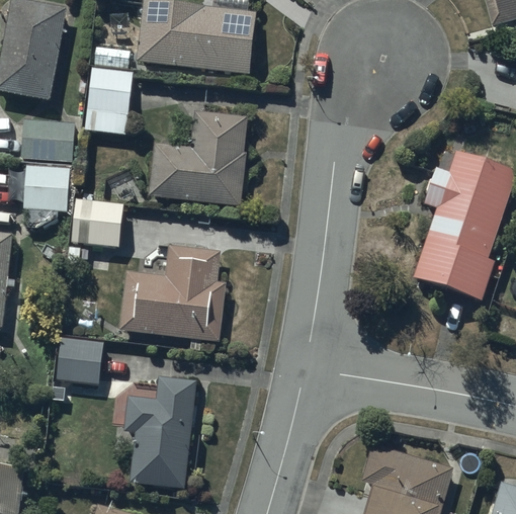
[(67,8),(24,0),(13,0),(0,66),(0,88),(50,99),(67,8)]
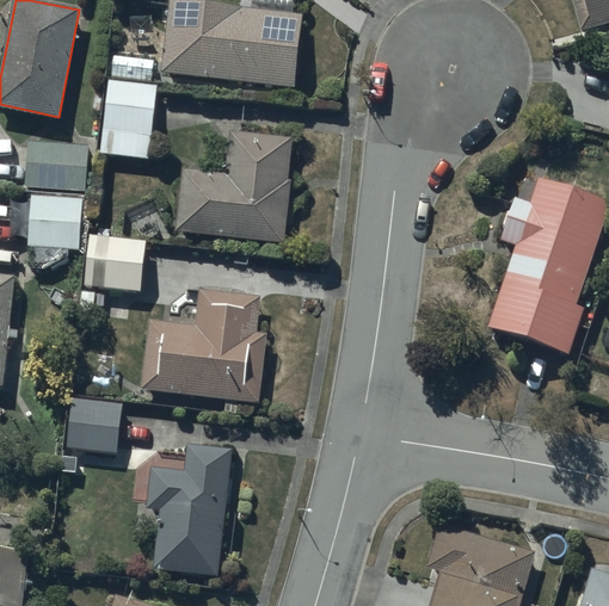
[(238,2),(216,0),(167,0),(159,72),(291,86),(300,14),(237,7),(238,2)]
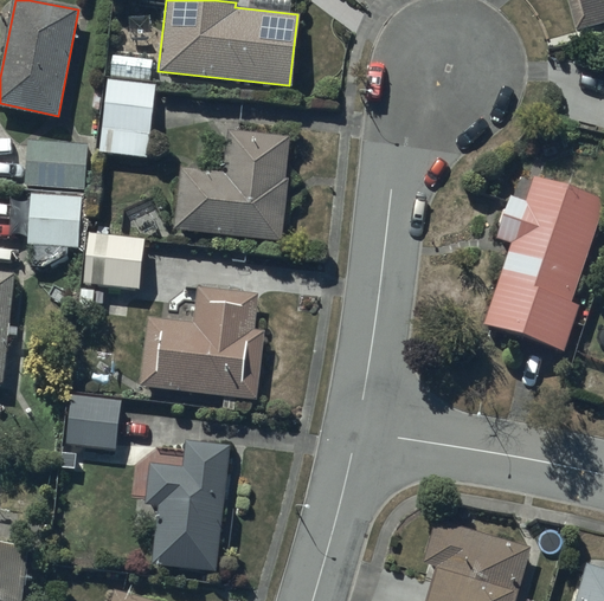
[(566,0),(576,31),(603,21),(603,0),(566,0)]
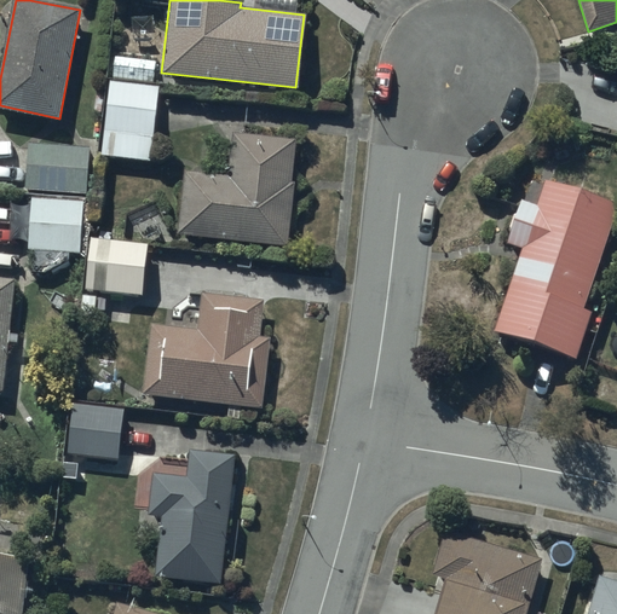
[(114,52),(110,75),(154,81),(157,58),(114,52)]
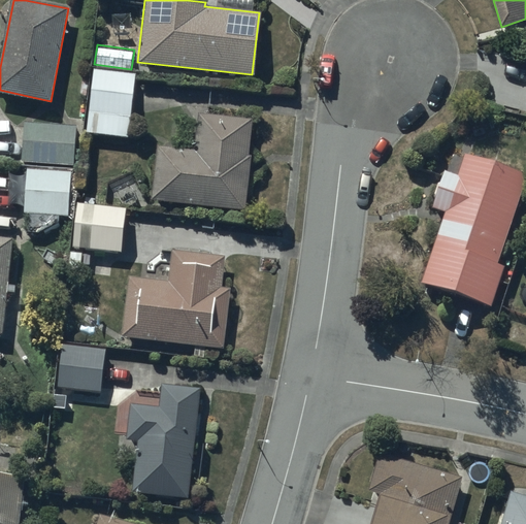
[(134,73),(93,68),(85,130),(126,135),(134,73)]
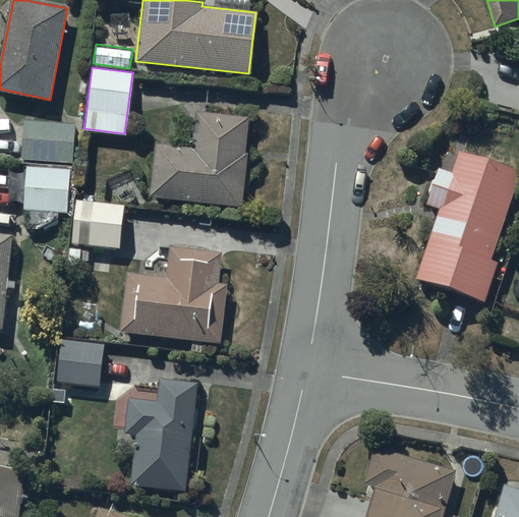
[(246,116),(193,112),(190,148),(172,147),(172,142),(153,140),(149,195),(241,203),(245,154),(243,154),(246,116)]
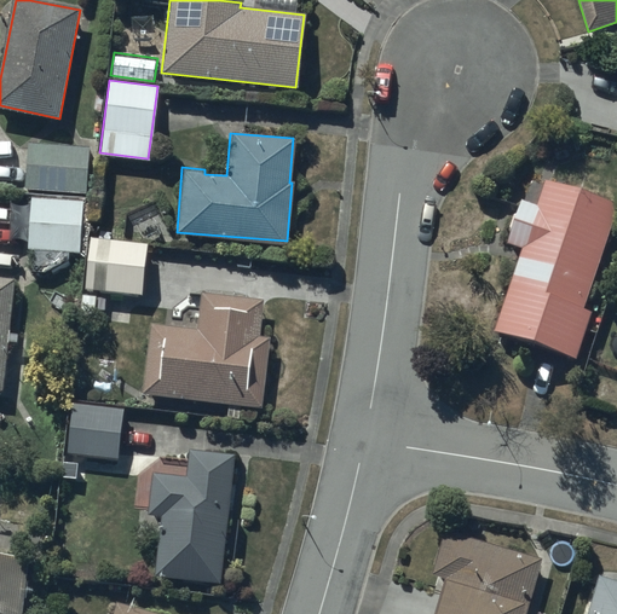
[(90,145),(28,142),(24,189),(86,193),(90,145)]
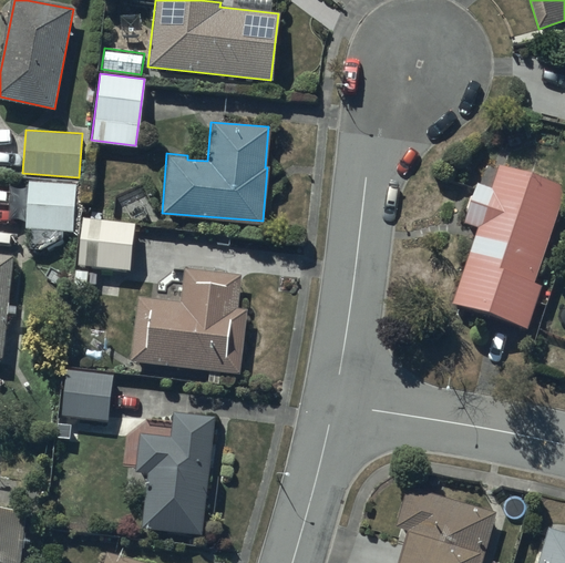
[(515,171),(497,165),(491,186),(478,183),(465,224),(476,227),(454,303),(526,325),(538,286),(534,285),(564,185),(536,177),(537,172),(516,166),(515,171)]
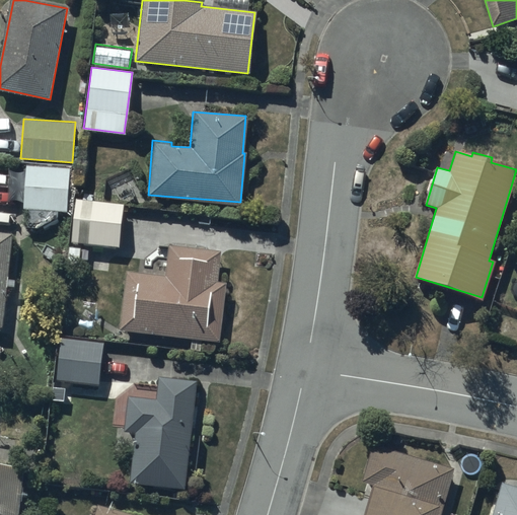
[(69,167),(24,165),(22,208),(66,210),(69,167)]
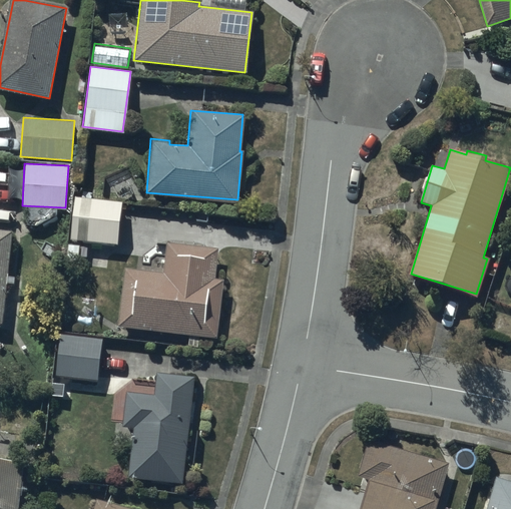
[(121,201),(74,197),(70,238),(117,242),(121,201)]
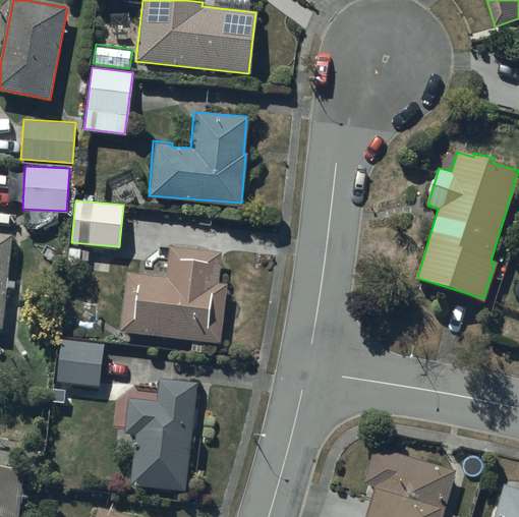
[(11,235),(0,233),(0,329),(3,330),(7,289),(13,289),(14,282),(7,281),(11,235)]
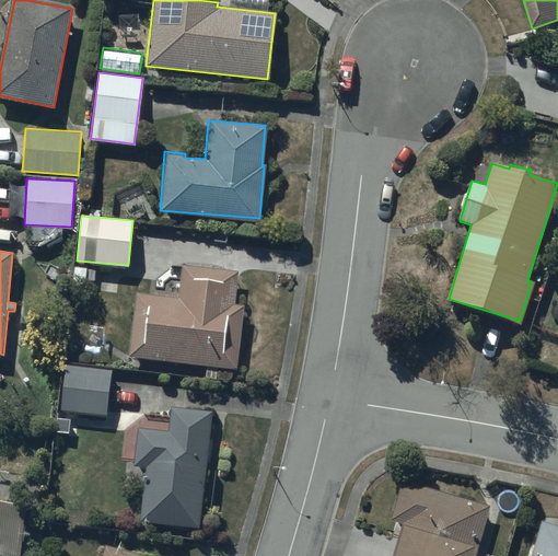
[(236,270),(182,266),(178,297),(135,293),(129,357),(206,363),(205,377),(216,378),(217,366),(237,368),(243,305),(234,304),(236,270)]
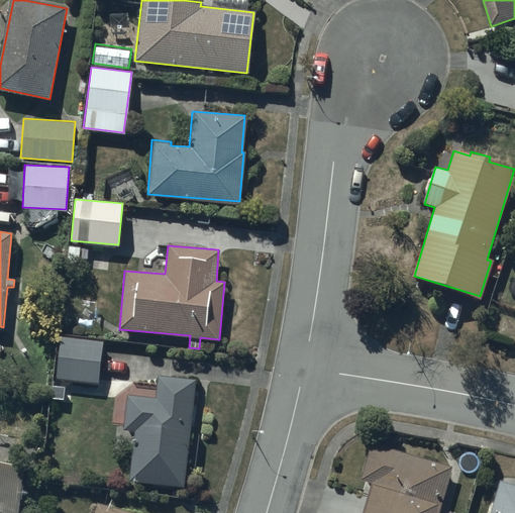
[(102,340),(61,336),(57,378),(98,382),(102,340)]
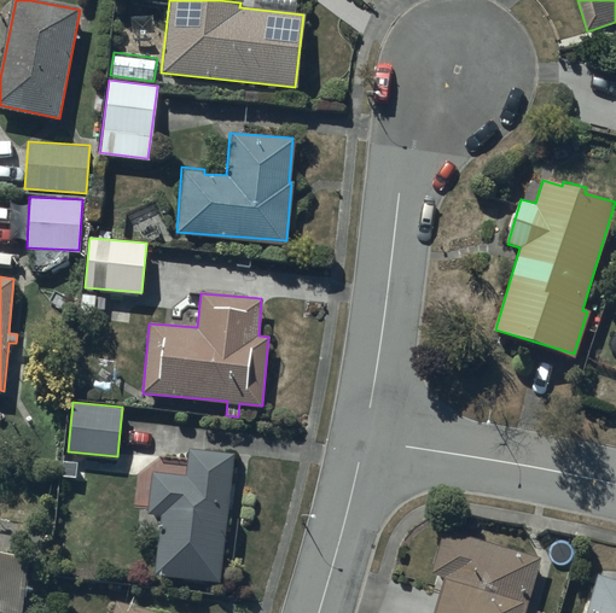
[(232,455),(189,450),(186,477),(151,473),(147,514),(160,515),(154,576),(221,582),(232,455)]
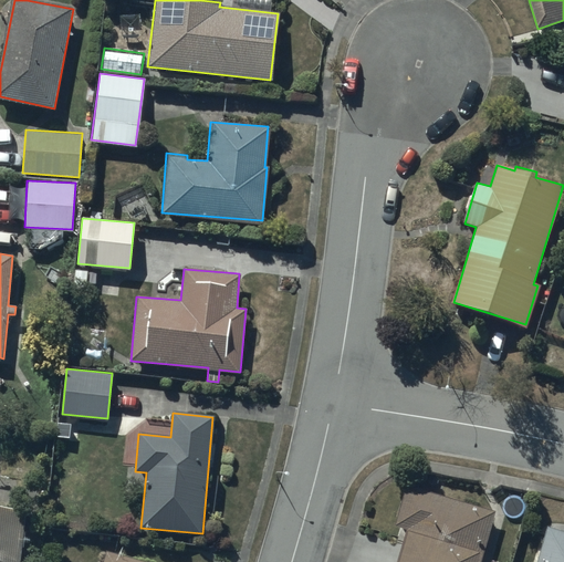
[(478,561),(492,511),(406,487),(395,527),(406,529),(401,547),(405,548),(400,561),(478,561)]
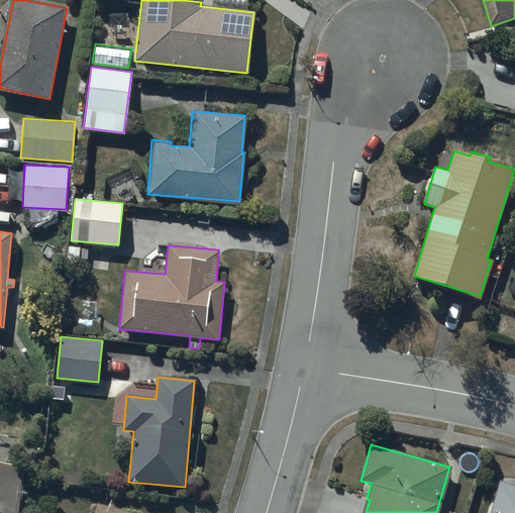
[(19,512),(23,467),(0,464),(0,512),(19,512)]
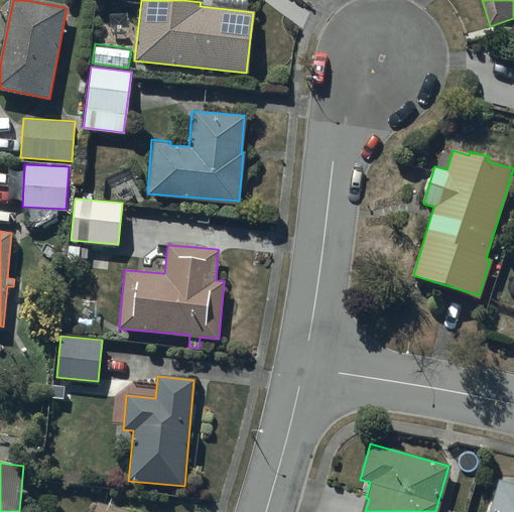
[(513,511),(513,484),(500,480),(490,511),(513,511)]
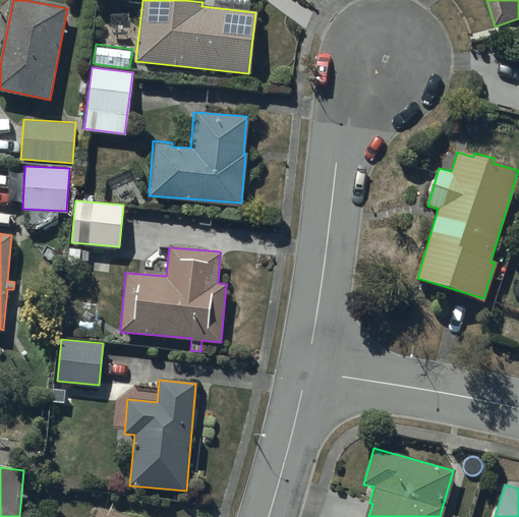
[(131,516),(97,508),(94,516),(131,516)]
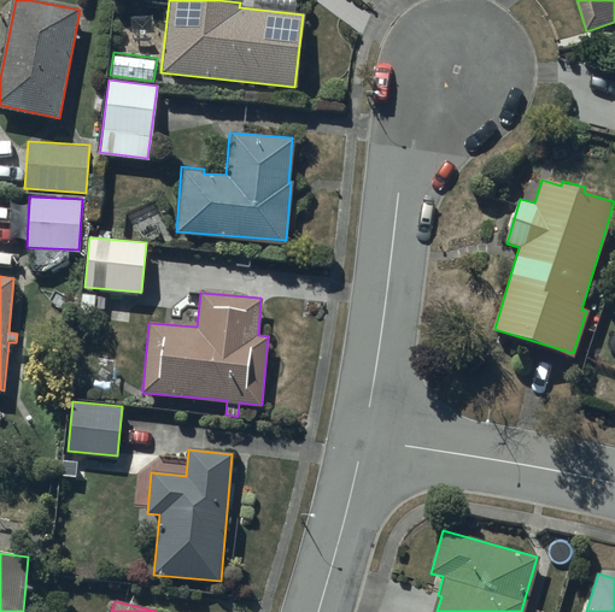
All buildings are outlined.
